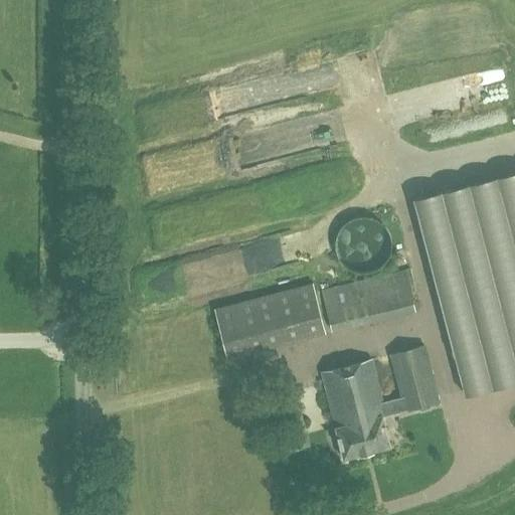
[(478,74),(445,84),(453,113),(512,95),(505,72),(480,79),(478,74)]
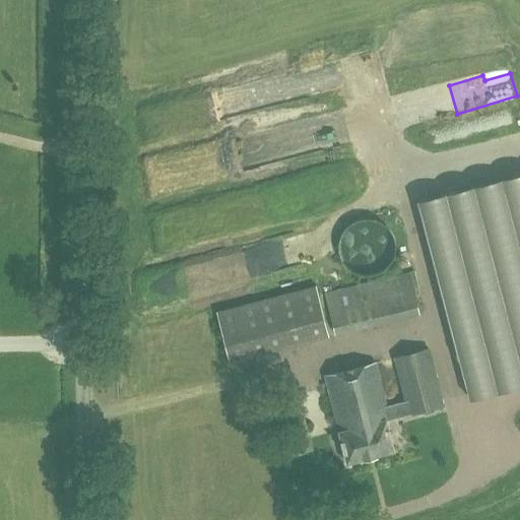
[(427,232),(468,399),(519,386),(519,174),(419,200),(427,232)]
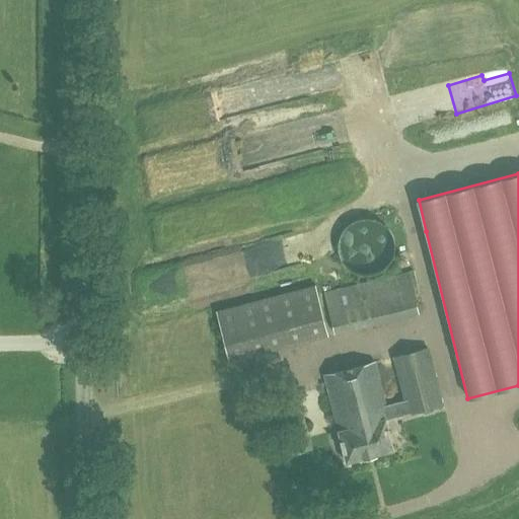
[(340,239),(339,241),(339,244),(339,246),(339,249),(340,251),(340,253),(341,256),(342,258),(343,261),(345,263),(346,265),(348,267),(350,268),(352,270),(354,271),(356,272),(358,273),(360,274),(363,274),(365,274),(368,274),(370,274),(372,274),(375,273),(377,273),(379,272),(381,271),(383,269),(385,268),(387,266),(389,264),(390,262),(391,260),(393,257),(393,255),(394,253),(395,250),(395,248),(395,245),(395,243),(395,241),(394,238),(393,236),(392,234),(391,231),(390,229),(388,227),(387,226),(385,224),(383,222),(381,221),(379,220),(376,219),(374,218),(369,218),(367,218),(364,218),(362,218),(359,219),(357,219),(355,220),(353,222),(351,223),(349,224),(347,226),(345,228),(344,230),(343,232),(342,234),(341,237),(340,239)]
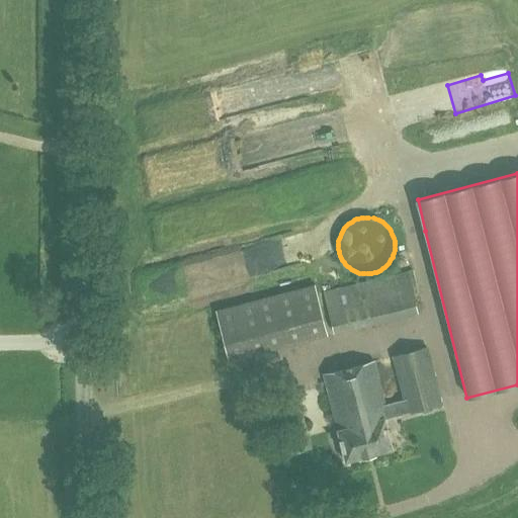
[(202,244),(178,247),(179,256),(203,253),(202,244)]
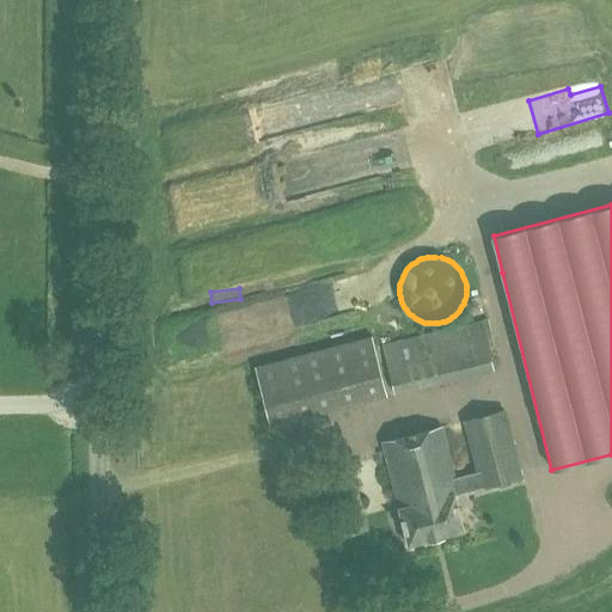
[(383,344),(395,393),(495,368),(490,348),(495,347),(488,318),(383,344)]
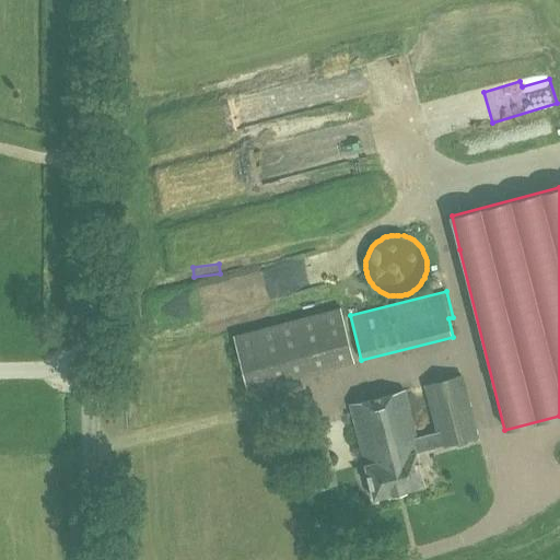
[(234,335),(248,389),(356,361),(341,306),(234,335)]
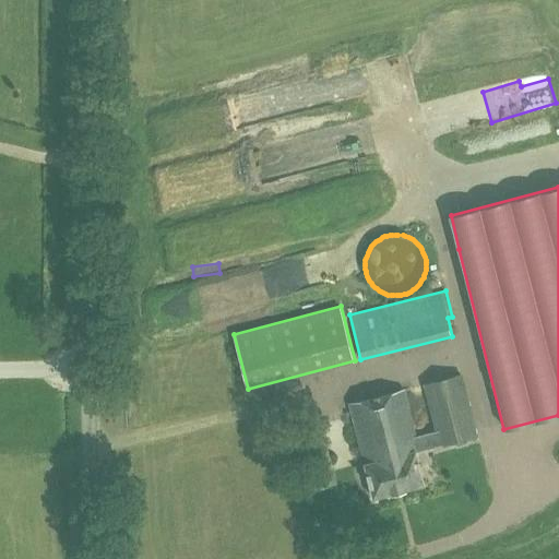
[(365,463),(372,496),(424,484),(416,451),(478,436),(463,373),(424,382),(436,430),(415,436),(404,390),(351,403),(366,463),(365,463)]
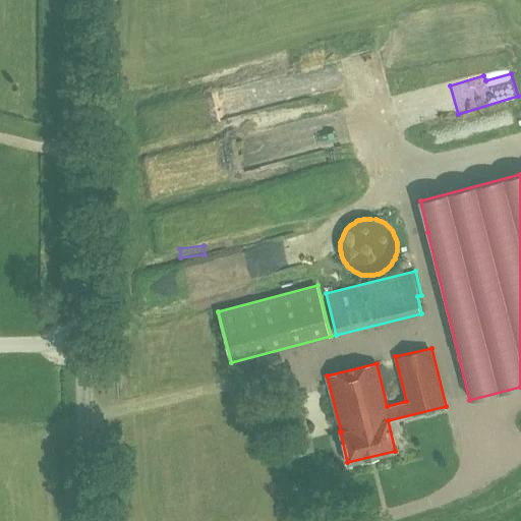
[(293,444),(295,452),(313,447),(297,384),(270,391),(284,447),(293,444)]
